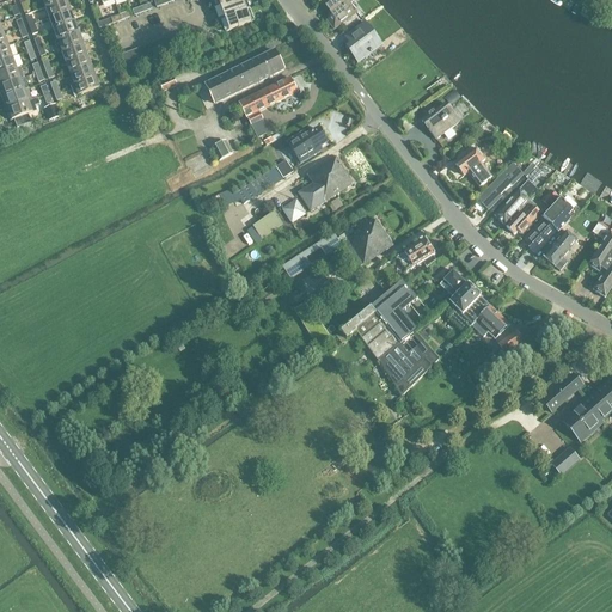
[(68,7),(66,0),(46,8),(49,19),(71,11),(71,7),(68,7)]
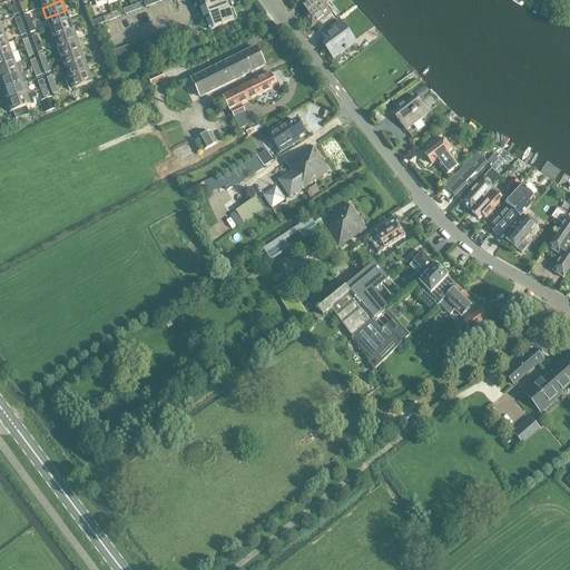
[(225,0),(217,0),(204,5),(208,17),(229,9),(225,0)]
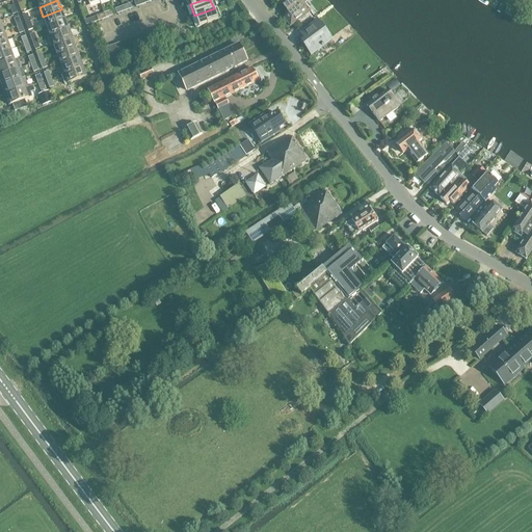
[(311,11),(304,3),(307,1),(306,0),(284,0),(281,3),(289,15),(284,18),(290,26),(311,11)]
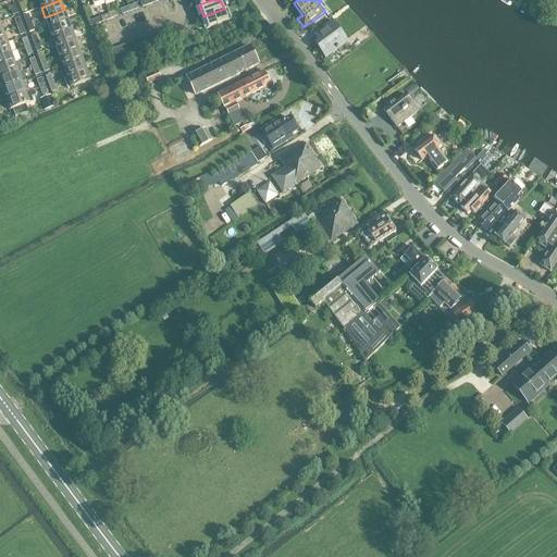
[(224,9),(203,16),(208,28),(229,21),(224,9)]
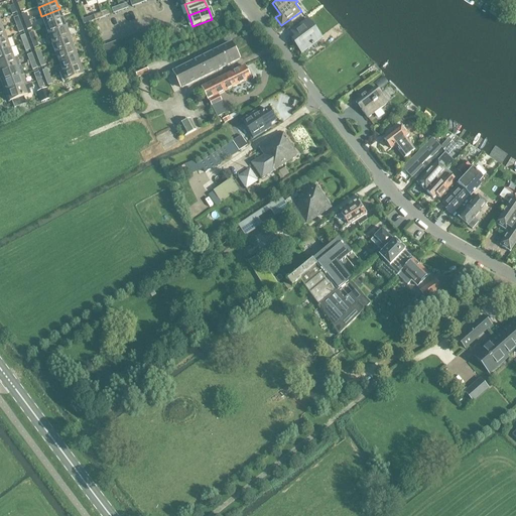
[(41,16),(44,25),(62,18),(63,18),(62,15),(61,15),(59,9),(41,16)]
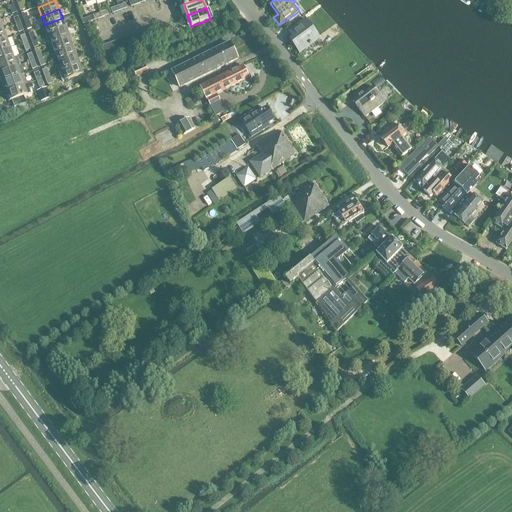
[(65,26),(62,18),(44,25),(48,34),(67,27),(66,26),(65,26)]
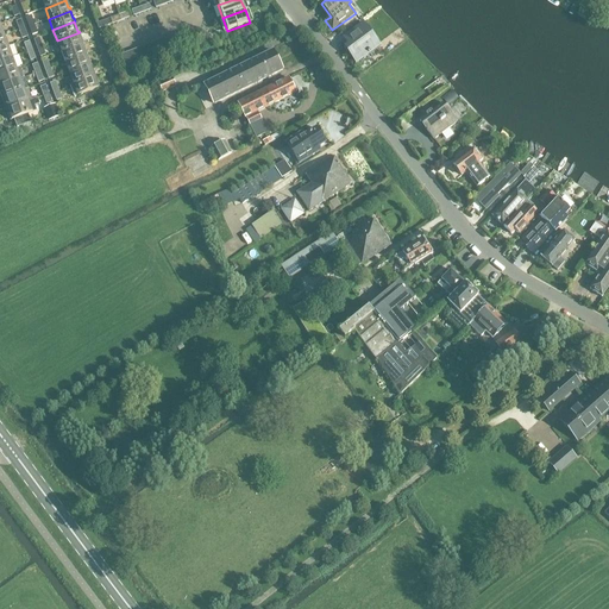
[(380,45),(363,23),(344,37),(349,44),(345,48),(357,63),(380,45)]
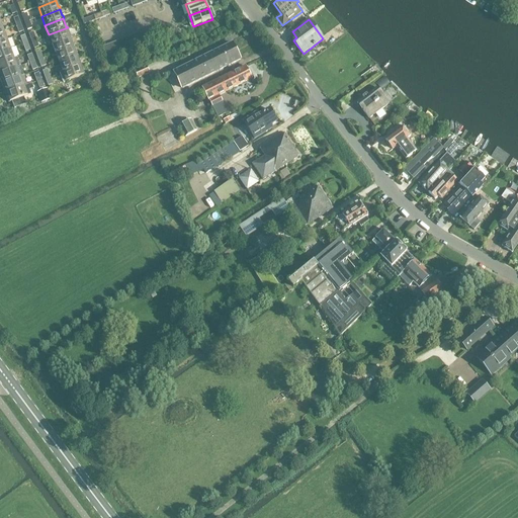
[(169,36),(164,24),(158,26),(163,38),(169,36)]
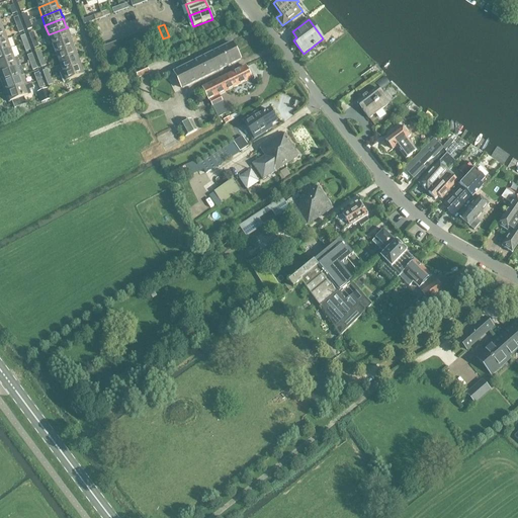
[(163,38),(158,26),(153,28),(157,40),(163,38)]
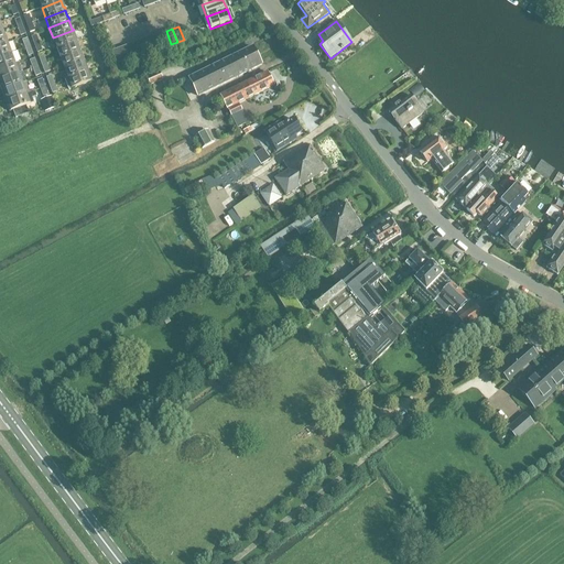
[(54,42),(56,47),(77,40),(74,30),(53,38),(50,39),(52,43),(54,42)]
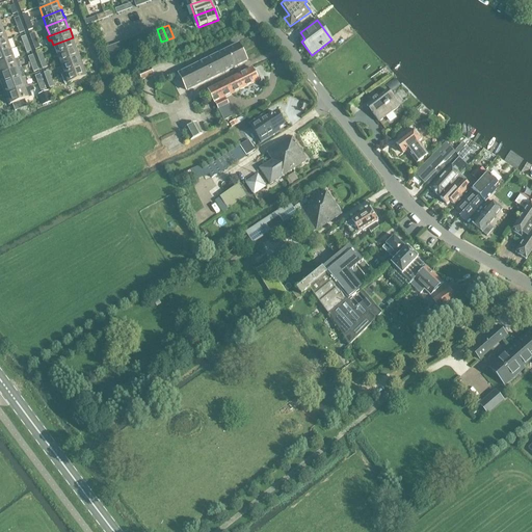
[(161,42),(157,29),(151,31),(156,44),(161,42)]
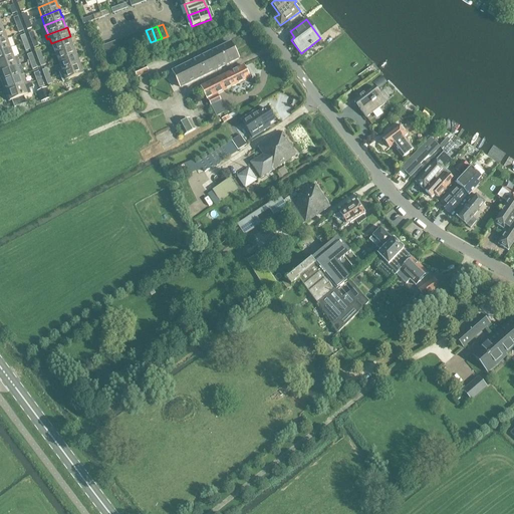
[(151,42),(146,30),(141,32),(145,44),(151,42)]
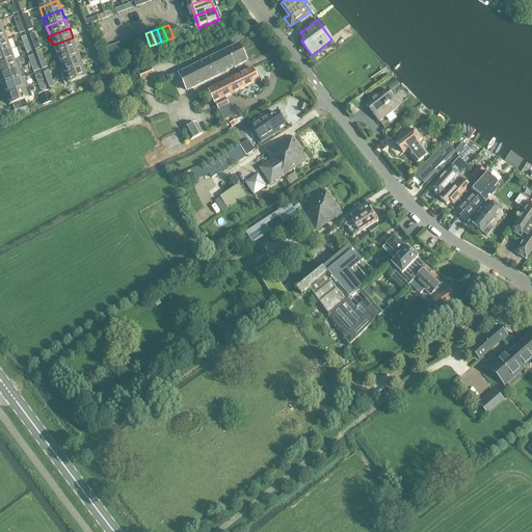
[(150,46),(145,33),(139,35),(144,48),(150,46)]
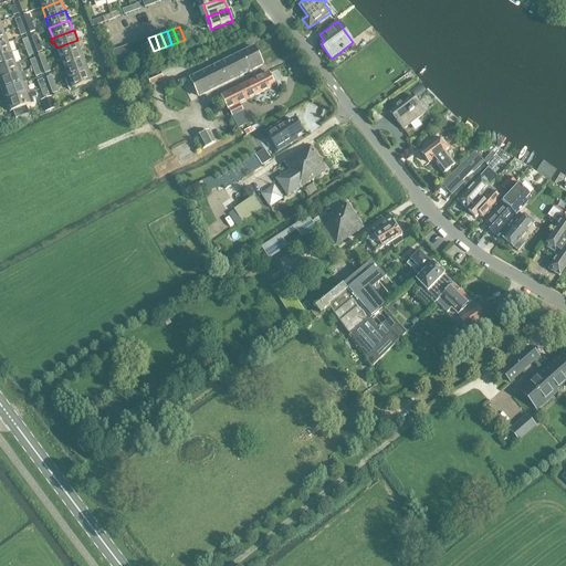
[(154,51),(148,38),(143,40),(148,53),(154,51)]
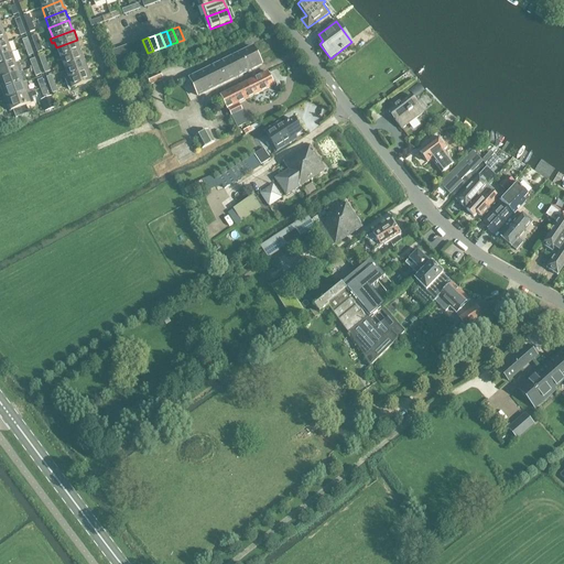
[(80,49),(77,40),(56,47),(61,57),(79,51),(79,49),(80,49)]
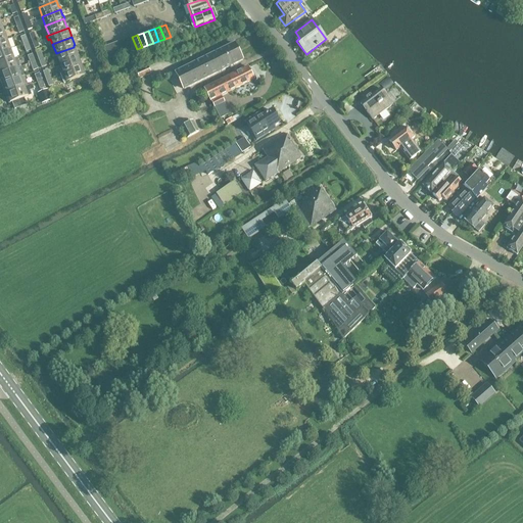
[(137,49),(132,37),(127,39),(131,51),(137,49)]
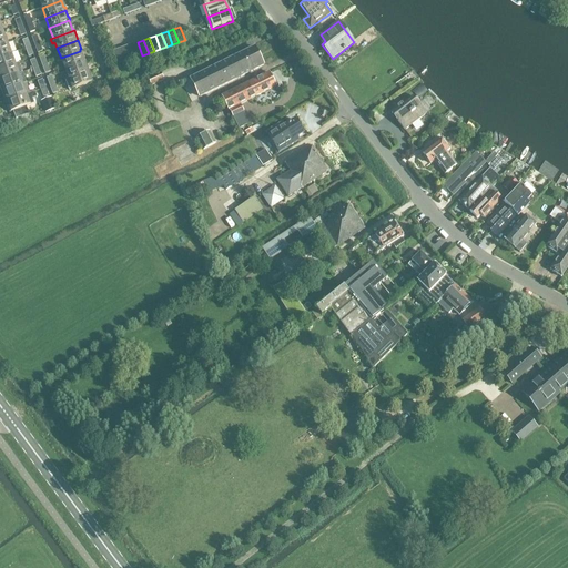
[(142,56),(138,42),(131,44),(137,58),(142,56)]
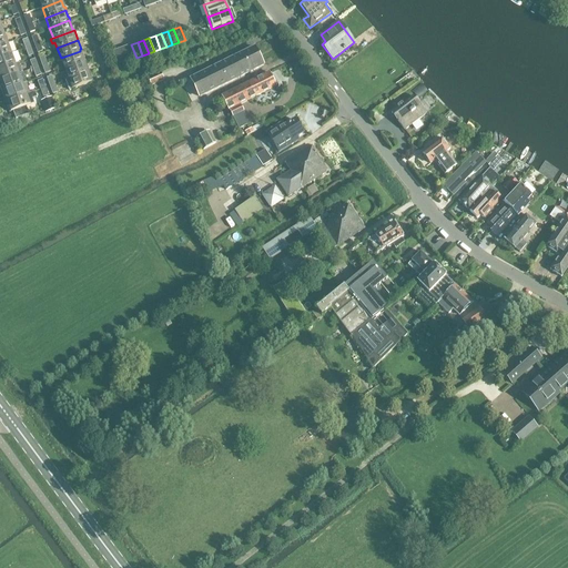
[(8,43),(0,46),(0,57),(11,53),(8,43)]
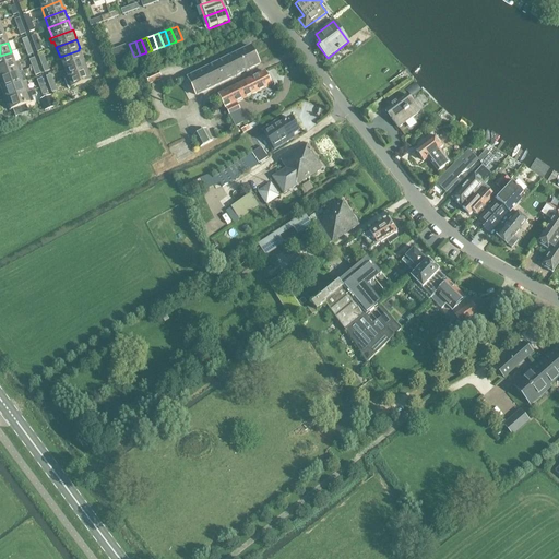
[(134,57),(129,44),(123,46),(128,59),(134,57)]
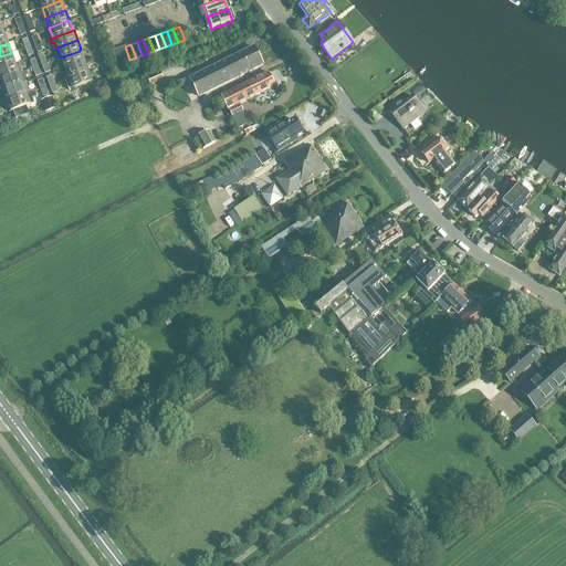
[(129,60),(125,46),(118,49),(124,62),(129,60)]
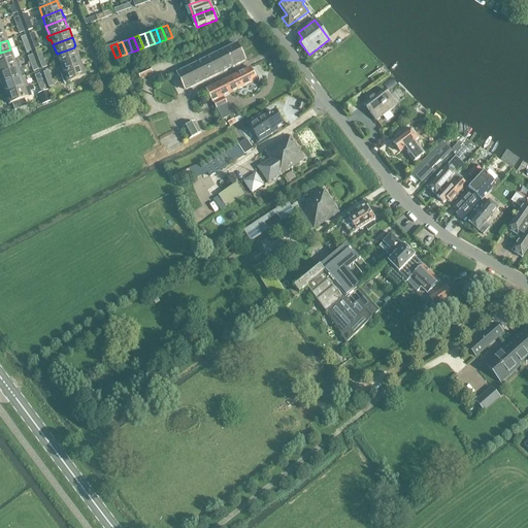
[(244,61),(244,60),(236,43),(177,72),(186,89),(244,61)]
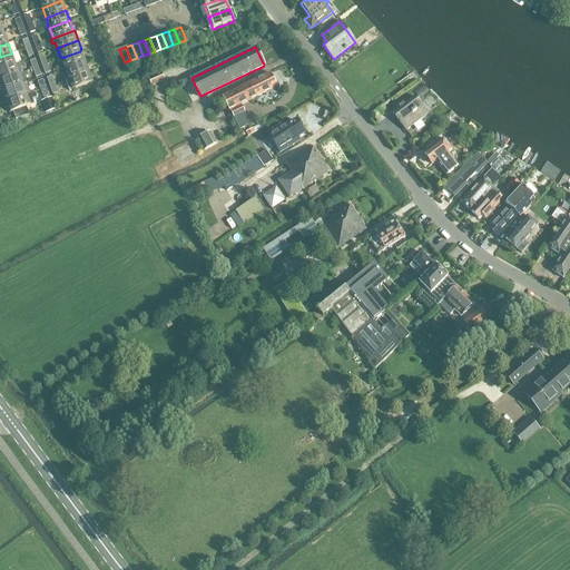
[(119,49),(112,51),(118,65),(125,62),(119,49)]
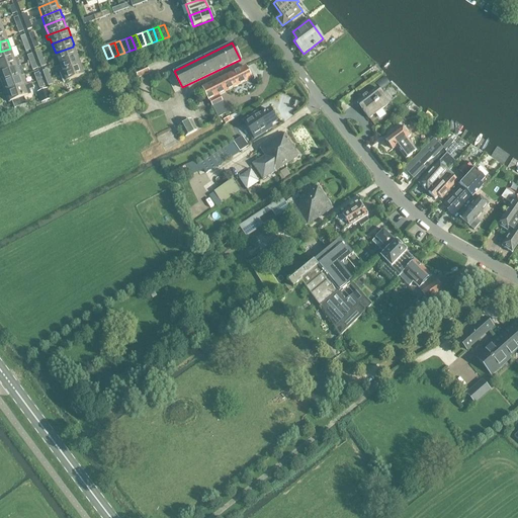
[(59,63),(76,56),(73,47),(56,53),(59,63)]
